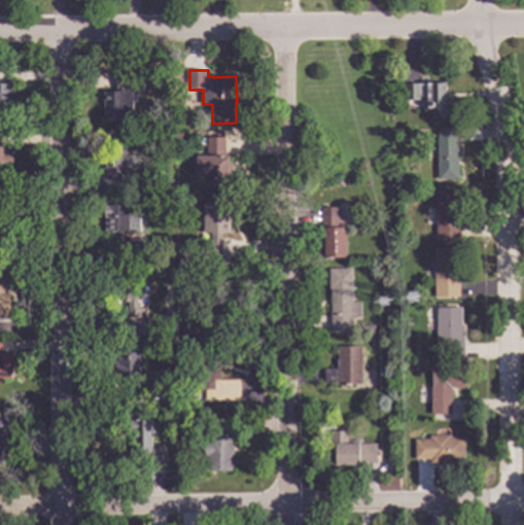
[(135,89),(131,89),(131,92),(134,92),(135,118),(106,118),(105,92),(118,92),(118,71),(135,71),(135,89)]
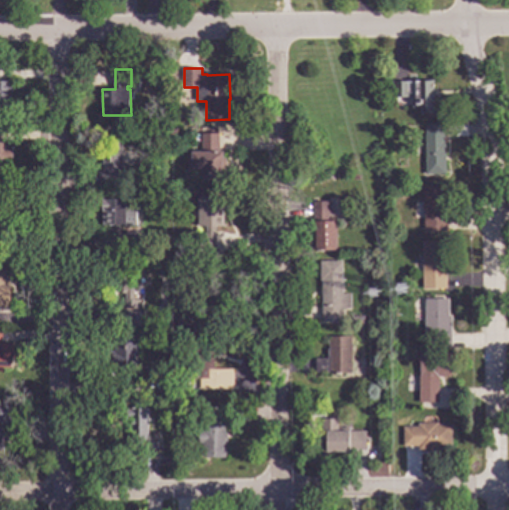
[(431,78),(433,80),(435,80),(435,89),(437,89),(437,94),(435,94),(435,107),(434,107),(434,113),(423,113),(422,107),(413,107),(413,94),(410,94),(410,97),(393,98),(393,81),(410,81),(410,87),(416,87),(415,81),(424,81),(428,78),(431,78)]
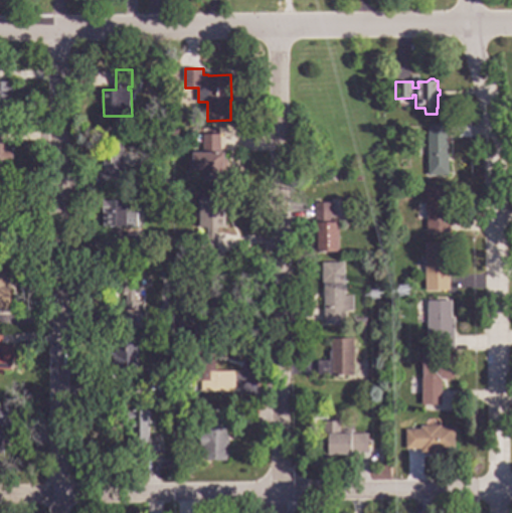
[(0,80),(12,80),(13,102),(10,102),(11,110),(0,110),(0,80)]
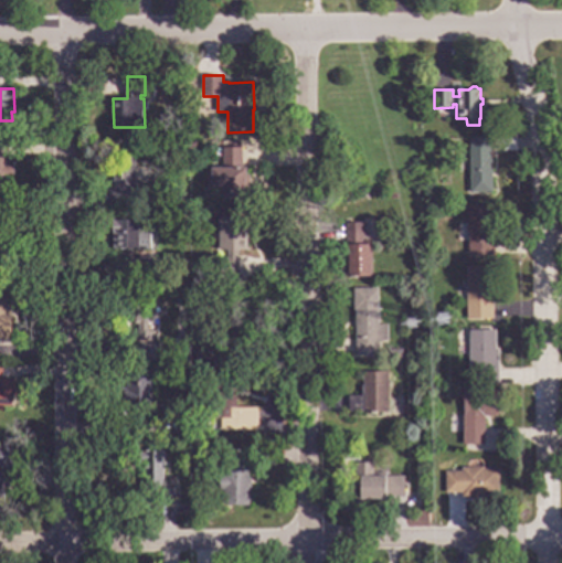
[(491,157),(492,157),(494,192),(472,192),(470,136),(490,136),(491,157)]
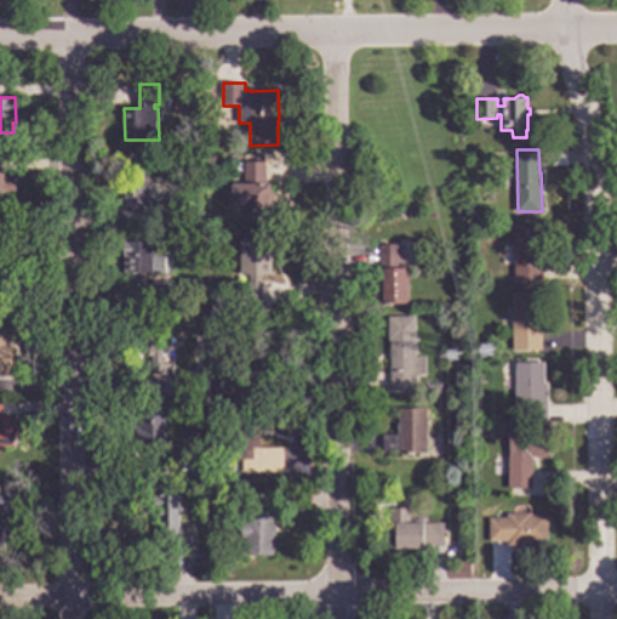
[(266,182),(272,182),(272,189),(275,189),(274,209),(269,209),(269,219),(244,219),(244,204),(227,204),(228,183),(245,183),(245,166),(239,166),(239,159),(267,160),(266,182)]
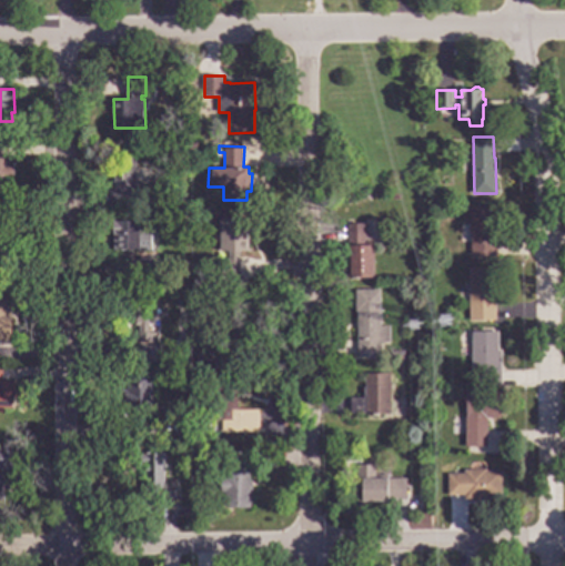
[(137,184),(139,184),(139,202),(118,202),(118,203),(110,203),(110,192),(115,192),(113,151),(137,151),(137,184)]
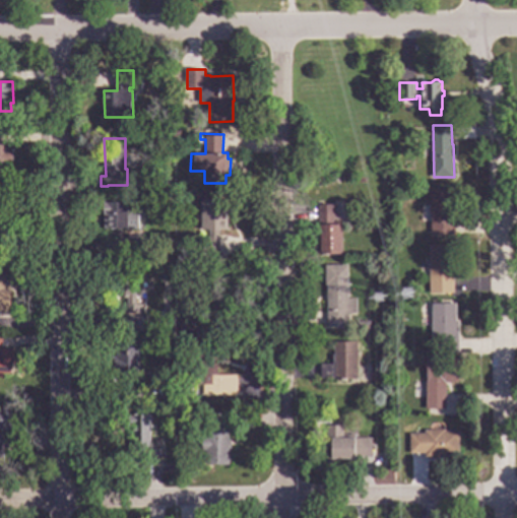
[(0,144),(9,144),(9,150),(13,150),(13,160),(8,160),(8,173),(0,173),(0,144)]
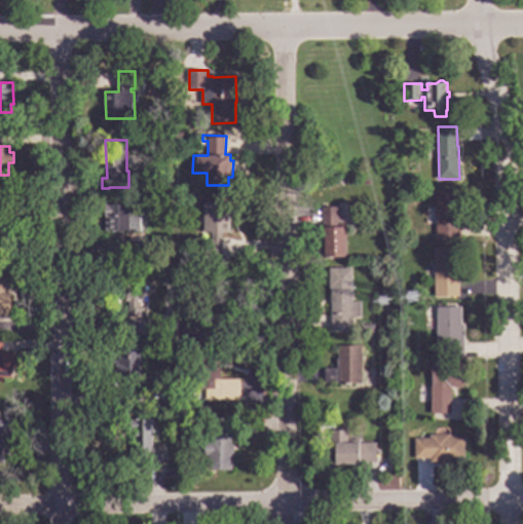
[(460,202),(462,202),(463,221),(460,221),(460,237),(437,237),(436,190),(460,190),(460,202)]
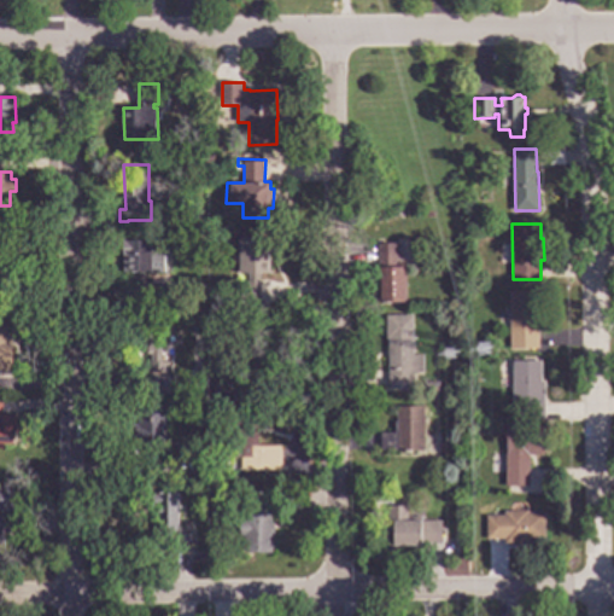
[(270,273),(261,273),(261,283),(262,283),(262,301),(243,301),(243,283),(250,283),(251,275),(240,275),(239,240),(270,239),(270,273)]
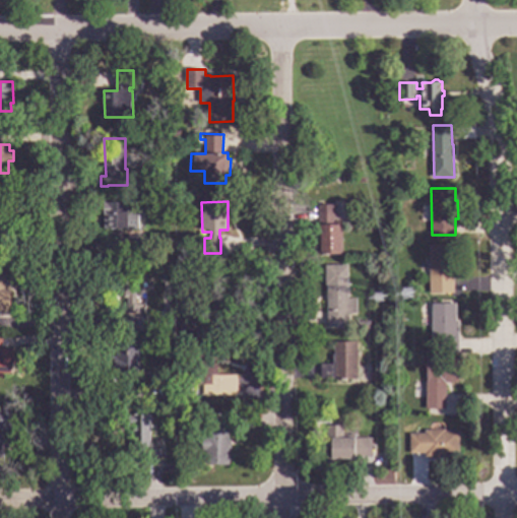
[(128,229),(105,229),(105,202),(128,202),(128,229)]
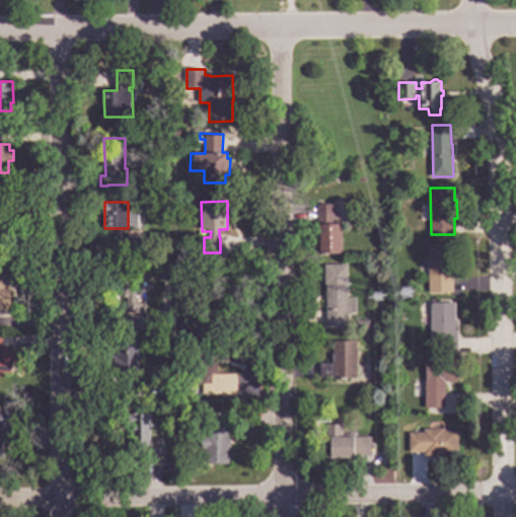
[(337,220),(335,220),(335,223),(342,223),(342,253),(319,253),(318,205),(336,204),(337,220)]
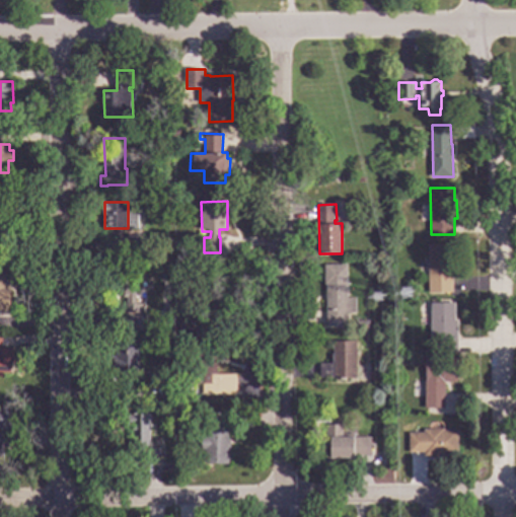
[(145,255),(128,255),(128,238),(145,238),(145,255)]
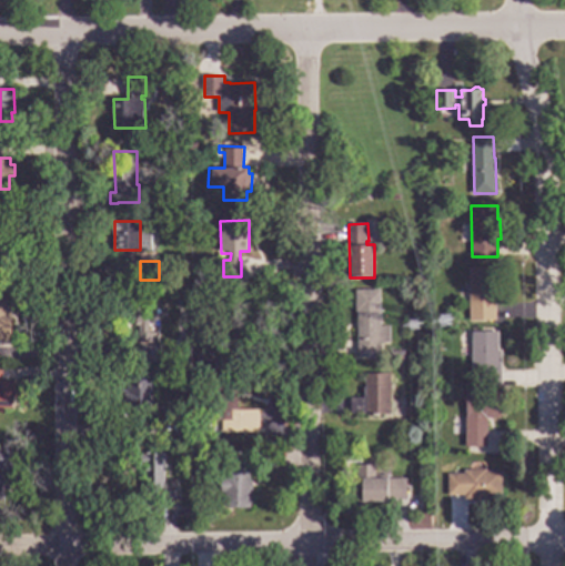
[(496,286),(498,286),(498,303),(496,303),(497,320),(471,320),(470,268),(496,268),(496,286)]
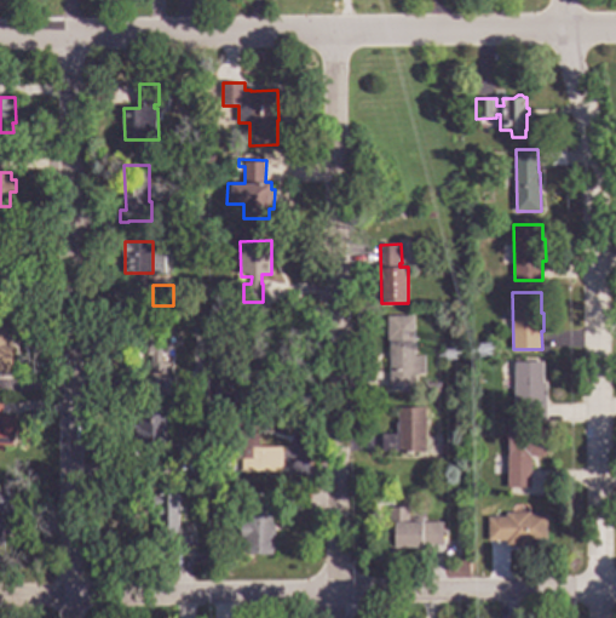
[(416,356),(426,356),(426,373),(416,373),(418,389),(390,389),(389,316),(416,315),(416,356)]
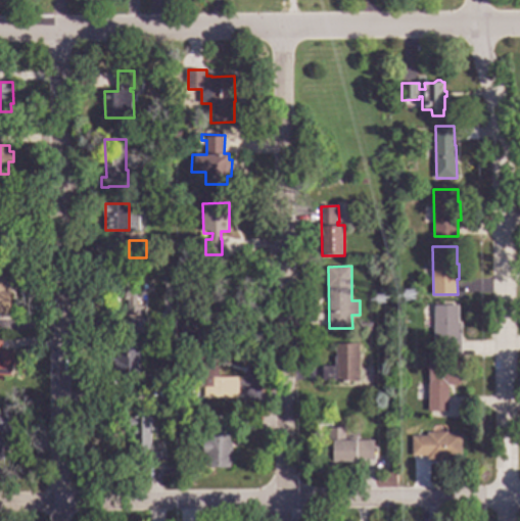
[(135,278),(141,278),(140,291),(139,291),(139,305),(146,305),(145,315),(129,314),(129,297),(122,297),(122,281),(114,281),(114,270),(136,271),(135,278)]
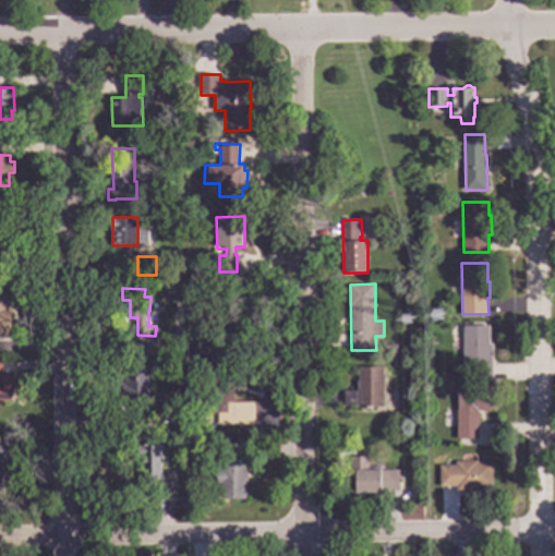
[(9,305),(11,305),(11,311),(12,311),(12,336),(0,336),(0,290),(9,290),(9,305)]
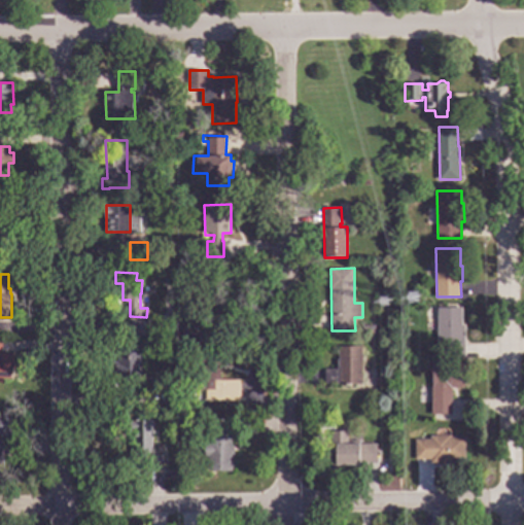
[(463,324),(465,324),(466,356),(445,356),(445,345),(439,345),(439,308),(463,307),(463,324)]
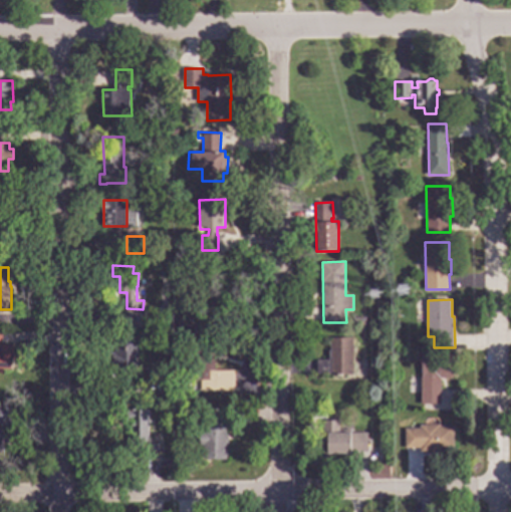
[(146,326),(128,326),(128,311),(146,312),(146,326)]
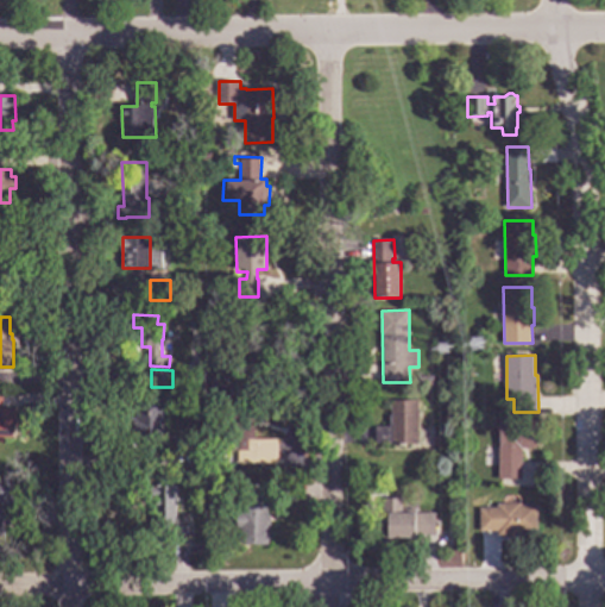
[(258,424),(256,424),(256,439),(279,439),(279,462),(239,463),(239,450),(226,450),(226,395),(250,395),(250,393),(258,393),(258,424)]
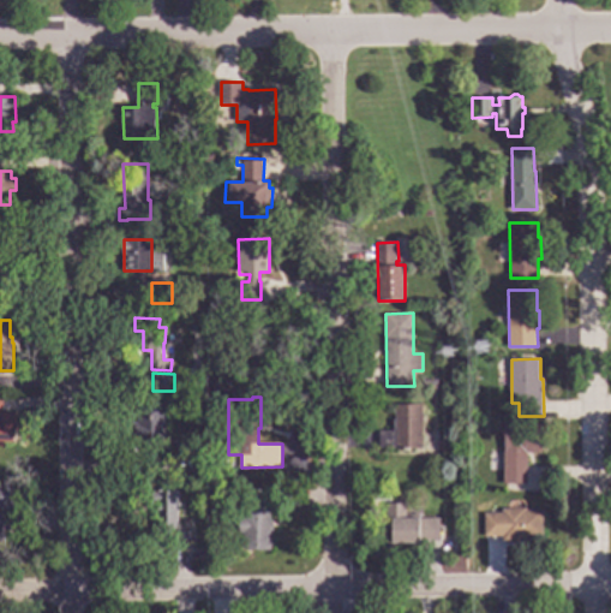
[(0,399),(4,400),(3,410),(6,410),(6,412),(17,412),(17,423),(19,424),(18,432),(16,432),(16,439),(13,439),(13,441),(0,441),(0,399)]
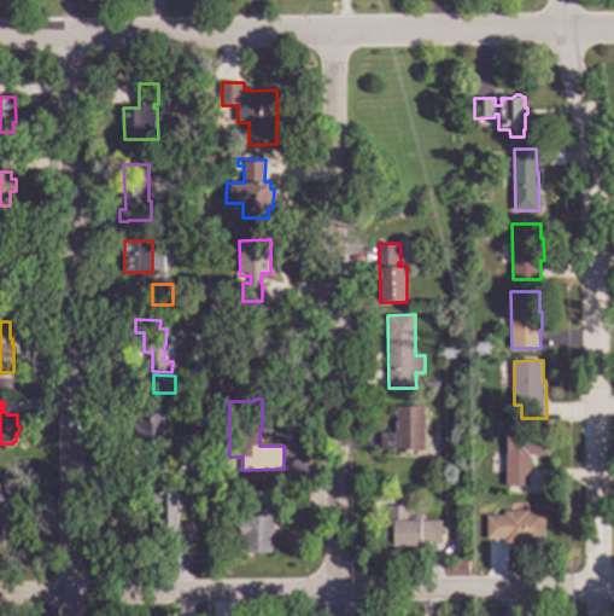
[(426,451),(413,452),(413,453),(407,453),(407,452),(398,452),(398,449),(381,449),(381,433),(396,433),(396,420),(398,420),(398,406),(425,406),(426,451)]
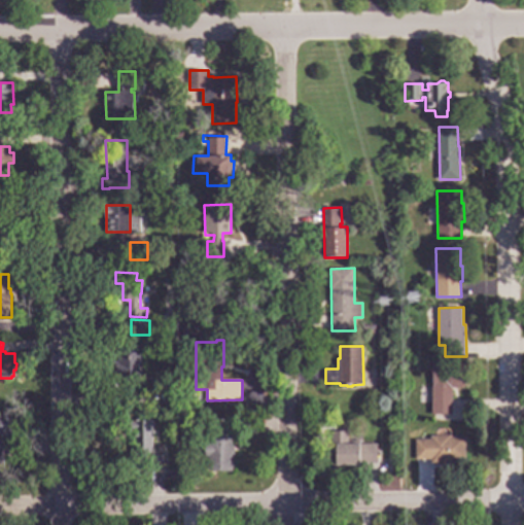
[(142,376),(133,376),(133,386),(123,386),(123,377),(114,377),(114,362),(118,362),(118,351),(142,351),(142,376)]
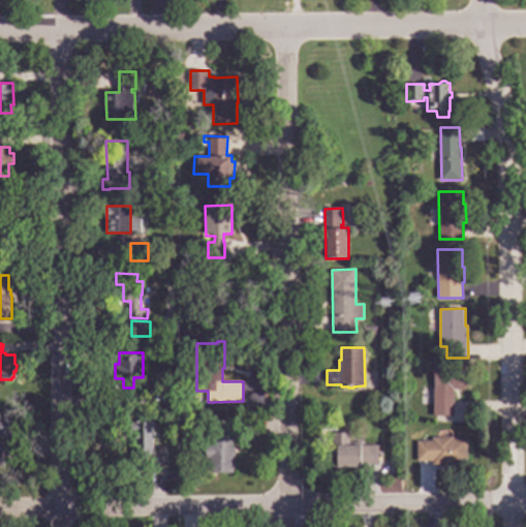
[(467,389),(455,390),(455,415),(434,416),(434,389),(435,389),(435,365),(467,364),(467,389)]
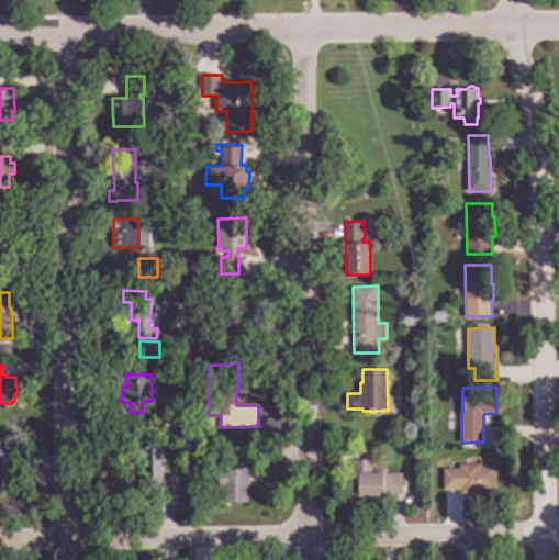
[(180,420),(164,420),(164,404),(180,404),(180,420)]
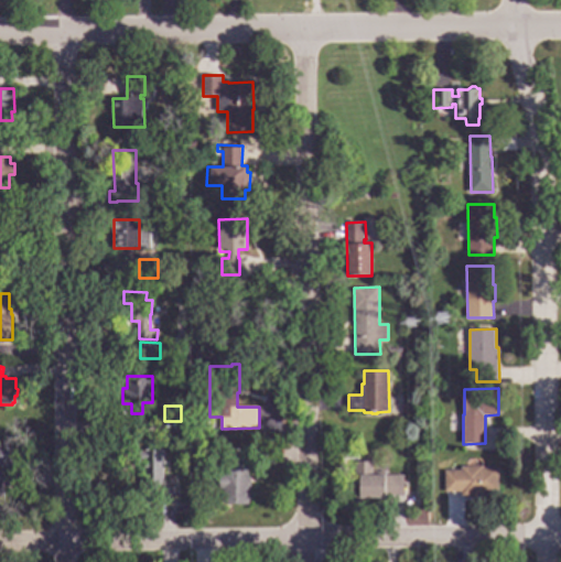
[(165,484),(158,484),(158,498),(146,498),(144,462),(140,462),(140,452),(146,452),(146,450),(151,450),(151,440),(165,440),(165,484)]
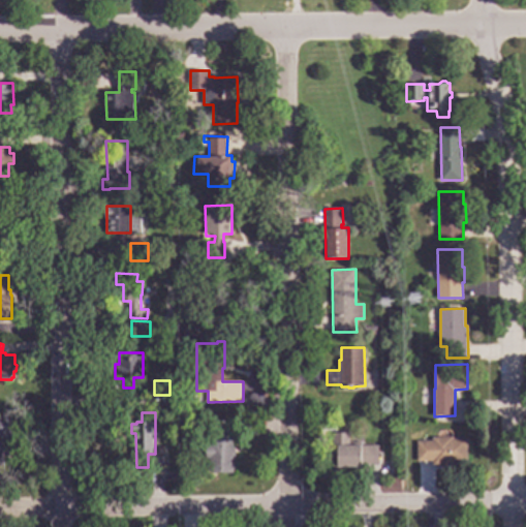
[(0,416),(17,416),(17,436),(0,436),(0,416)]
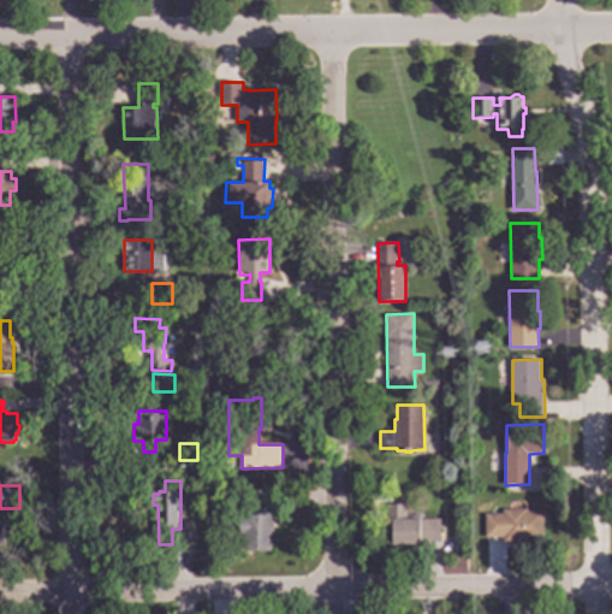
[(283,511),(272,509),(272,521),(274,521),(274,532),(275,532),(274,548),(273,548),(273,551),(245,550),(245,533),(241,533),(241,519),(245,519),(247,490),(283,489),(283,511)]
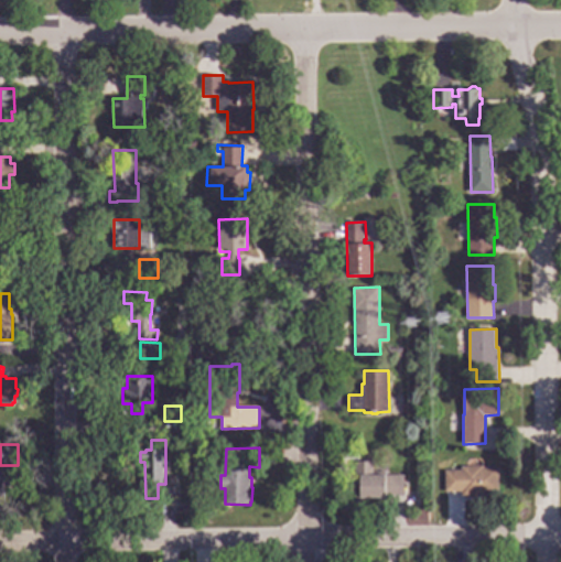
[(374,472),(387,472),(387,475),(405,475),(405,495),(363,496),(363,498),(357,498),(357,496),(349,496),(349,476),(357,476),(356,462),(374,461),(374,472)]
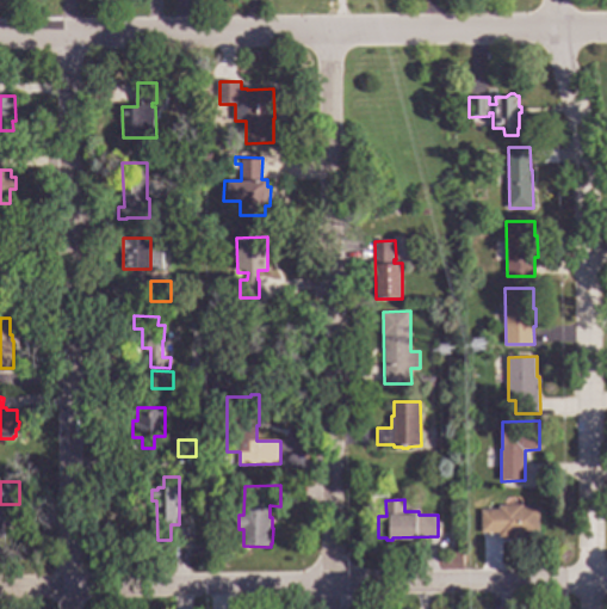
[(522,506),(540,506),(540,535),(524,535),(524,537),(500,537),(500,533),(482,533),(482,510),(500,510),(500,505),(522,505),(522,506)]
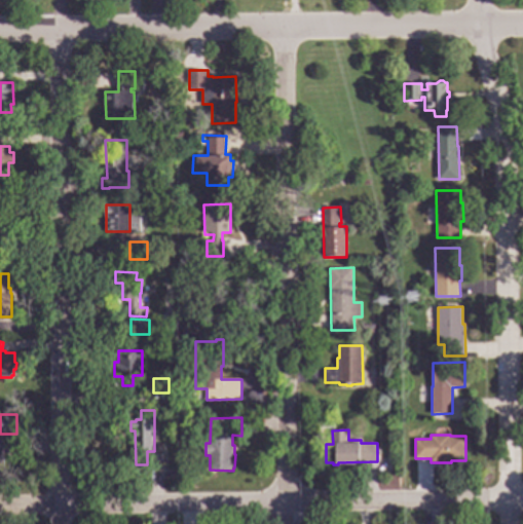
[(0,440),(12,440),(12,453),(4,453),(4,463),(0,463),(0,440)]
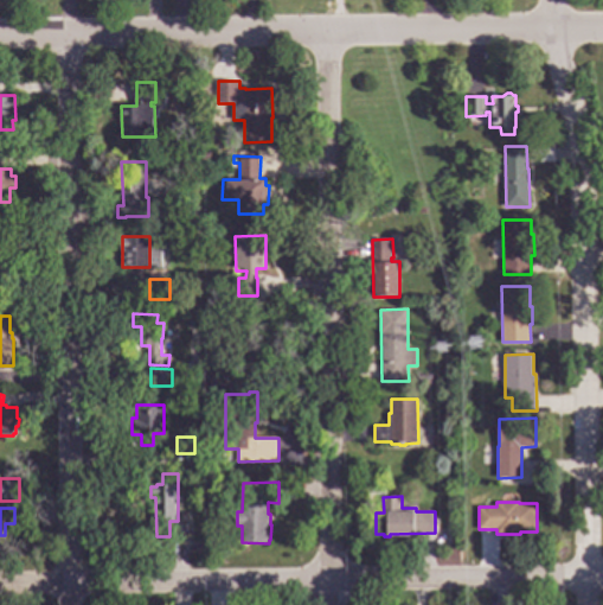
[(190,541),(172,541),(172,523),(190,524),(190,541)]
